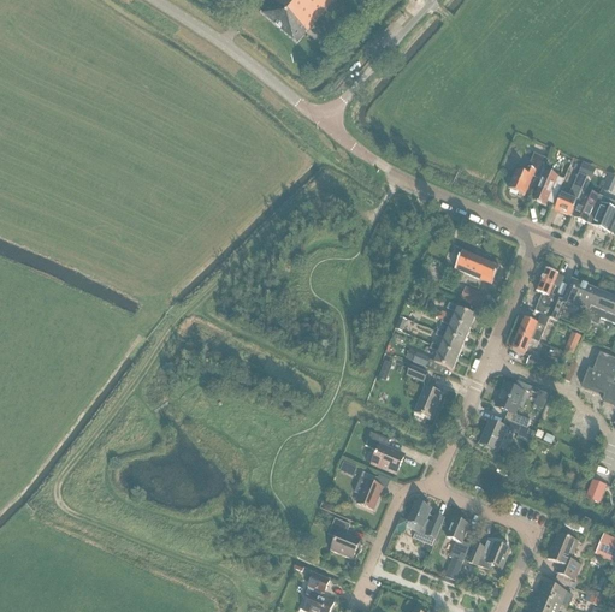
[(305,29),(305,30),(330,0),(266,0),(258,10),(295,42),(303,33),(302,31),(305,29)]
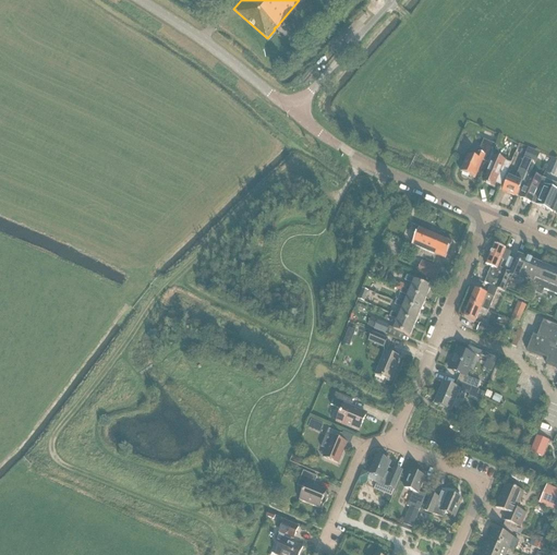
[(324,0),(322,3),(329,10),(338,0),(324,0)]
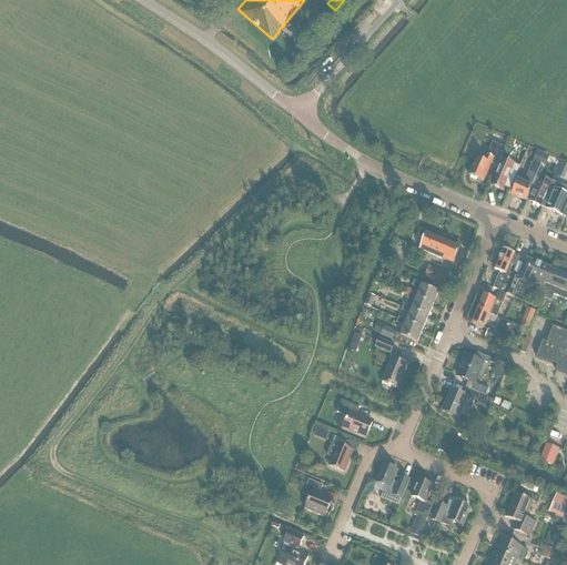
[(468,173),(482,179),(489,161),(495,163),(503,144),(492,140),(484,159),(475,155),(468,173)]
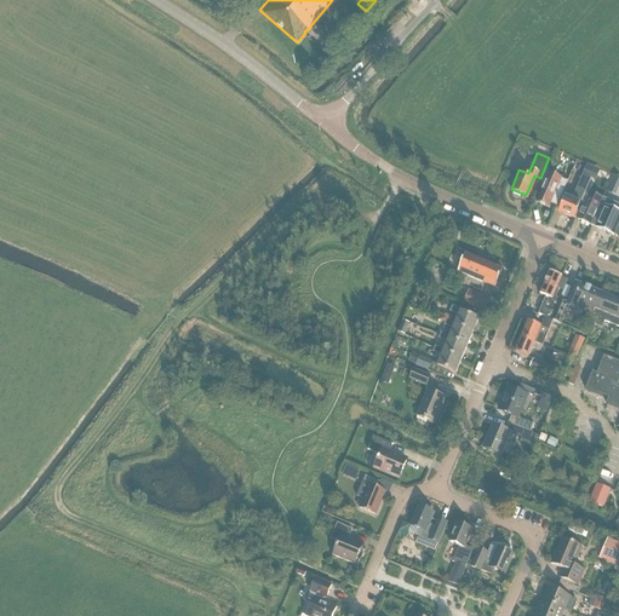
[(582,173),(589,176),(595,165),(586,161),(580,172),(582,173)]
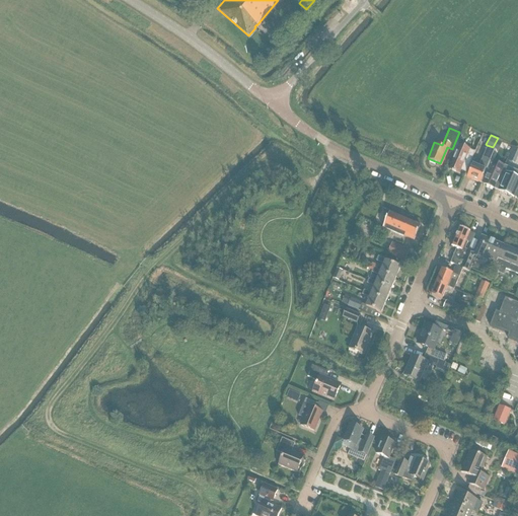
[(448,167),(458,171),(459,167),(464,170),(473,150),(459,144),(448,167)]
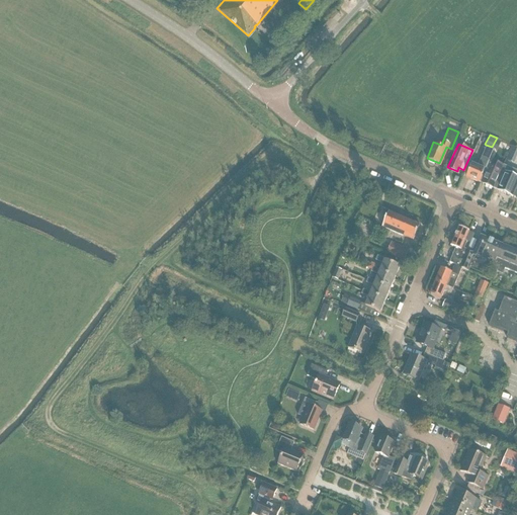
[(470,162),(466,173),(470,175),(469,176),(479,180),(488,159),(493,148),(492,147),(486,145),(482,154),(477,165),(470,162)]
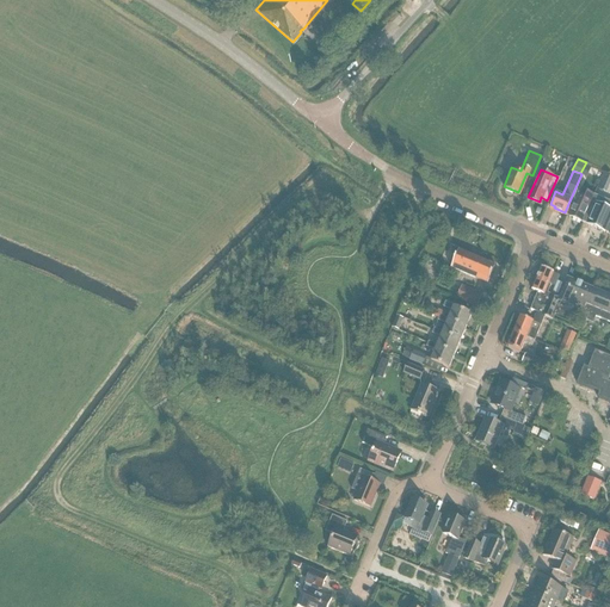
[(575,187),(565,212),(568,214),(581,220),(589,203),(592,193),(580,187),(579,189),(575,187)]
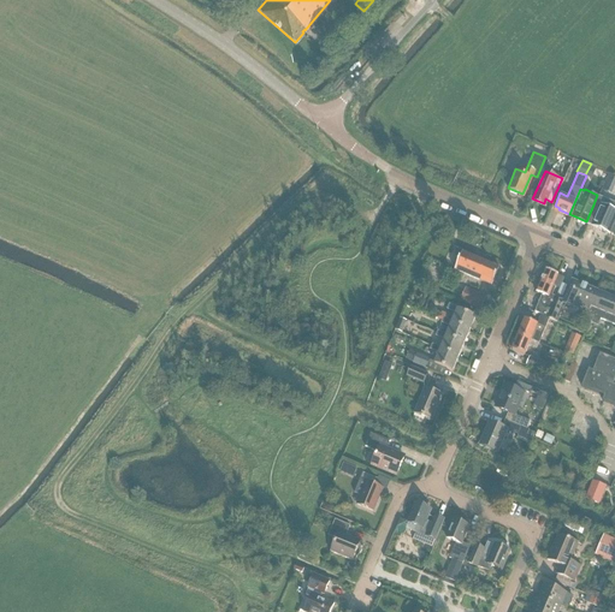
[(593,205),(586,221),(596,225),(596,226),(608,231),(614,218),(614,215),(614,202),(598,195),(593,205)]
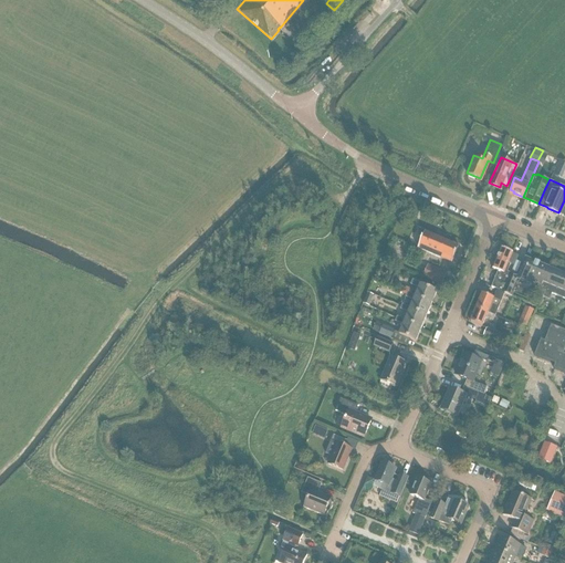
[(458,244),(424,230),(417,246),(451,260),(458,244)]
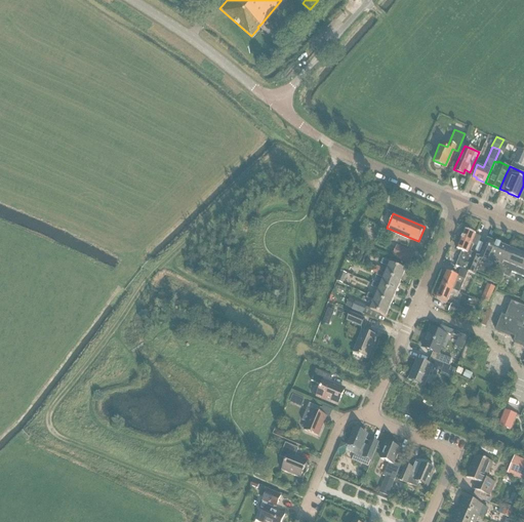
[(469,250),(472,243),(471,242),(475,232),(464,228),(455,247),(461,249),(455,264),(462,267),(462,268),(466,269),(473,252),(469,250)]
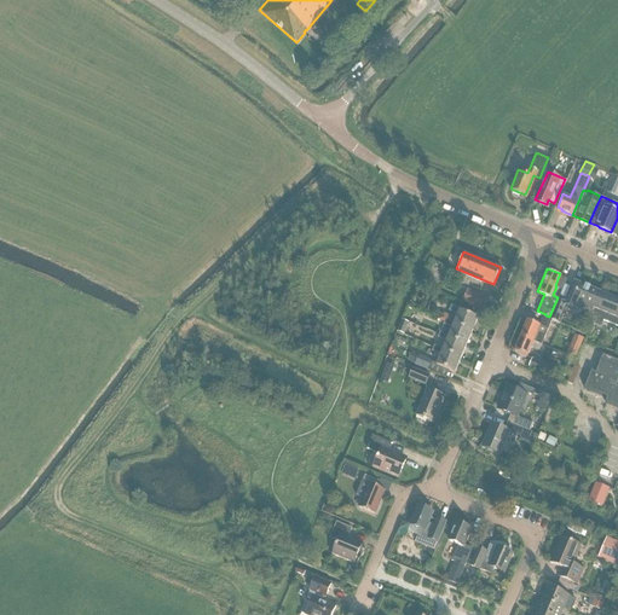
[(566,299),(558,296),(558,297),(549,317),(558,320),(565,302),(576,307),(577,303),(589,308),(588,311),(590,312),(587,319),(593,321),(595,315),(594,314),(595,312),(591,309),(599,290),(575,279),(566,299)]
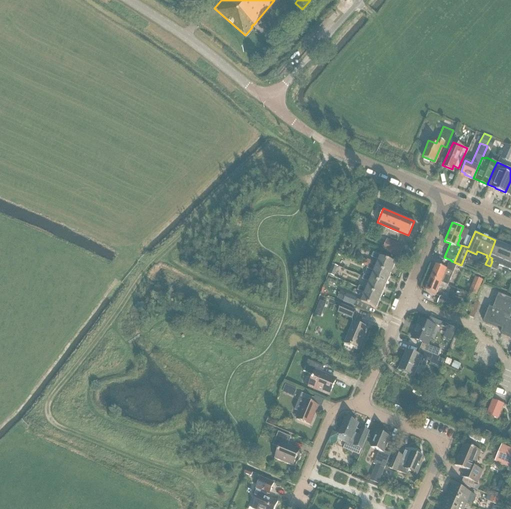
[(398,255),(402,244),(386,237),(381,249),(398,255)]
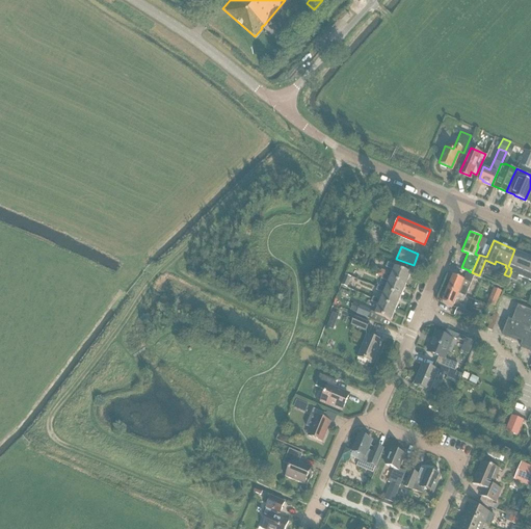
[(508,266),(511,268),(510,270),(511,271),(509,276),(515,279),(519,273),(530,279),(530,256),(514,249),(508,266)]
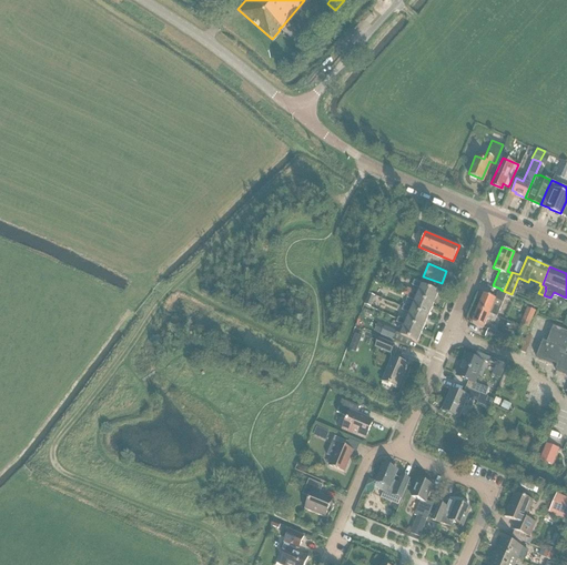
[(422,282),(413,279),(411,283),(419,286),(416,294),(415,296),(432,303),(437,291),(421,284),(422,282)]
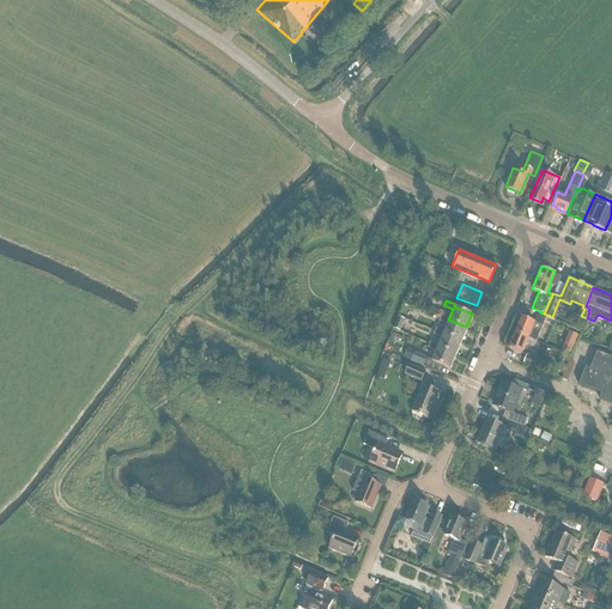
[(397,314),(404,316),(408,304),(403,302),(397,314)]
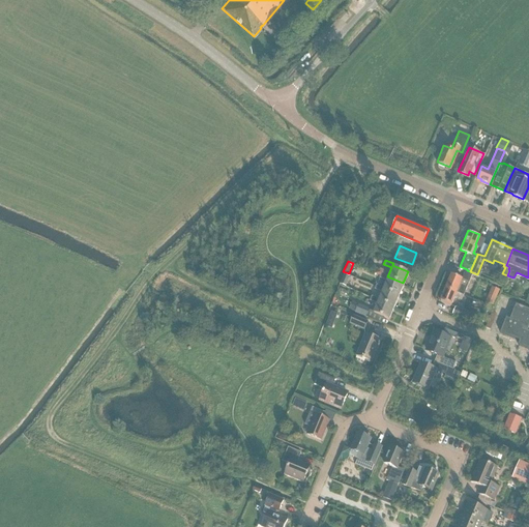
[(388,274),(383,272),(385,269),(375,265),(373,270),(380,273),(379,275),(386,279),(383,286),(383,288),(399,294),(403,283),(387,276),(388,274)]
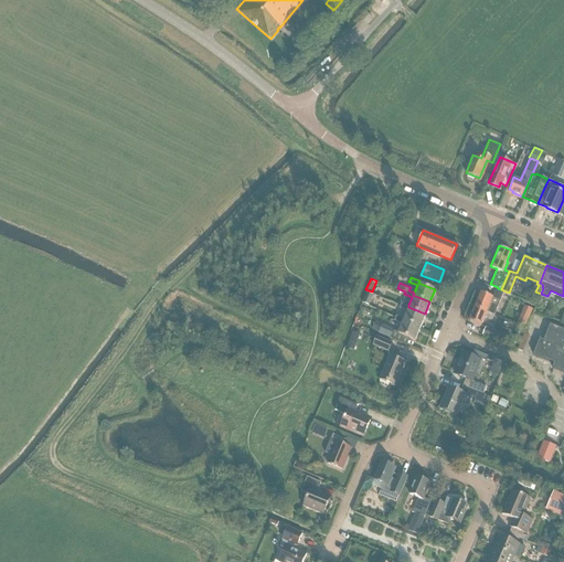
[(502,290),(495,287),(491,296),(480,290),(475,305),(492,313),(493,313),(502,290)]
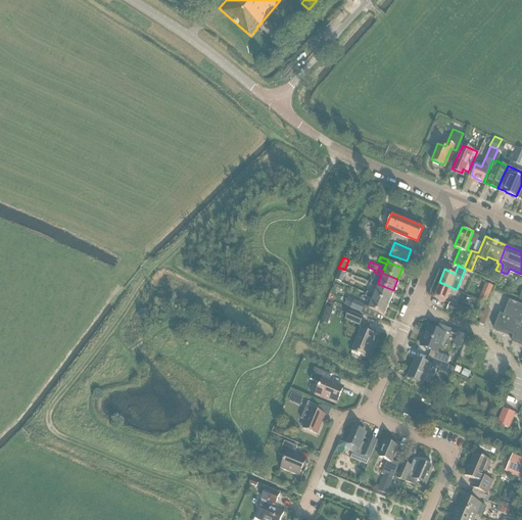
[(340,280),(344,270),(338,268),(334,277),(340,280)]
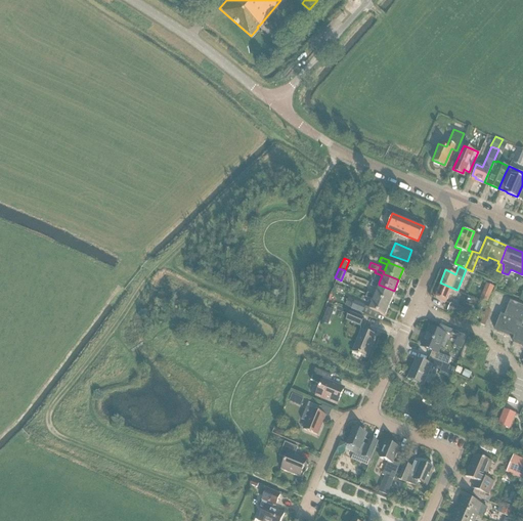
[(379,283),(372,279),(369,284),(378,287),(375,294),(374,296),(389,302),(394,291),(379,285),(379,283)]
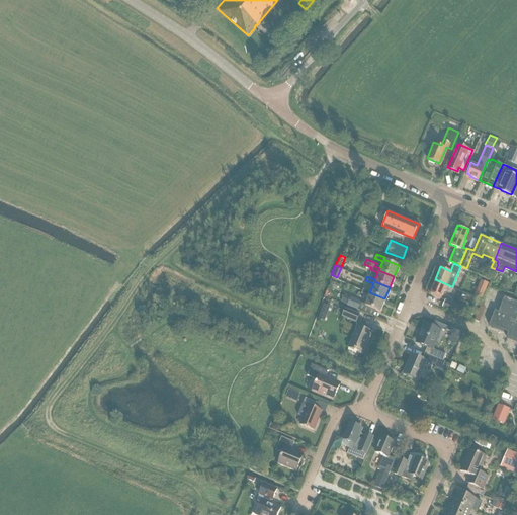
[(429,292),(440,296),(443,288),(449,291),(451,286),(435,279),(429,292)]
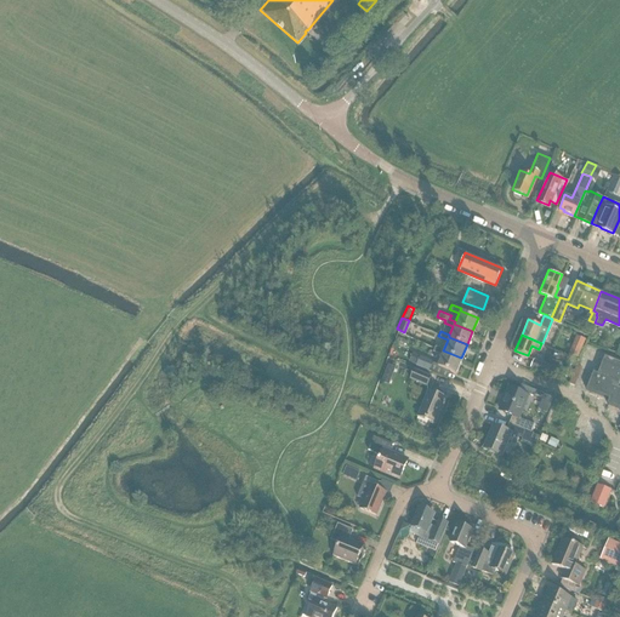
[(578,355),(582,341),(574,337),(568,352),(578,355)]
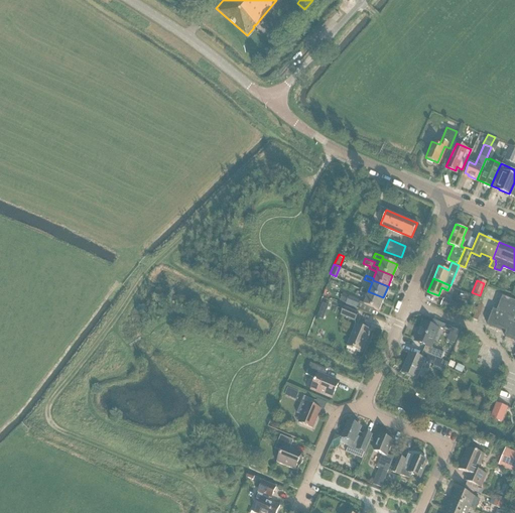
[(359,290),(367,293),(363,302),(378,309),(383,297),(368,291),(369,289),(361,286),(359,290)]
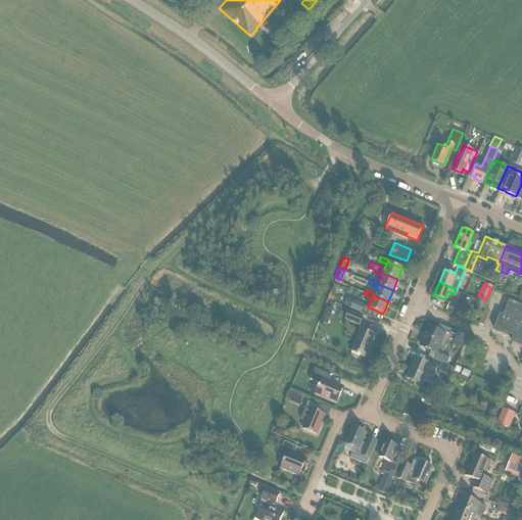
[(343,302),(349,305),(351,299),(352,297),(346,294),(343,302)]
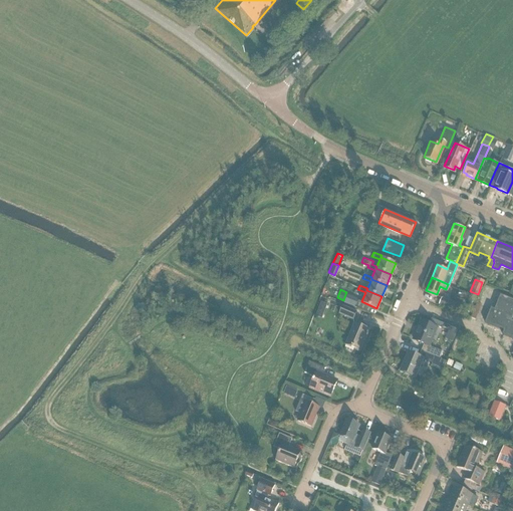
[(345,294),(343,300),(354,305),(357,297),(346,292),(345,294)]
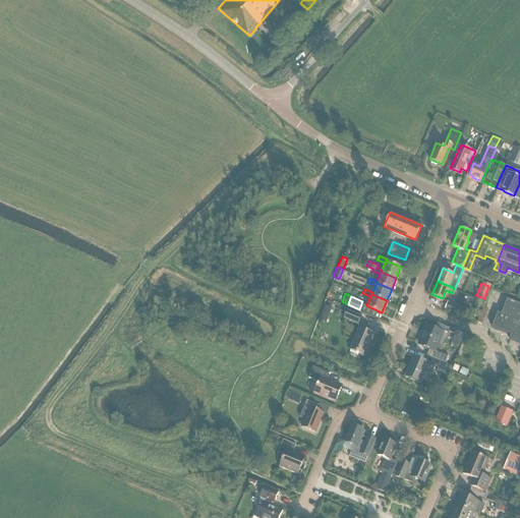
[(519,302),(506,297),(501,311),(497,310),(490,325),(506,331),(506,330),(510,332),(508,337),(519,341),(519,360),(519,362),(519,302)]
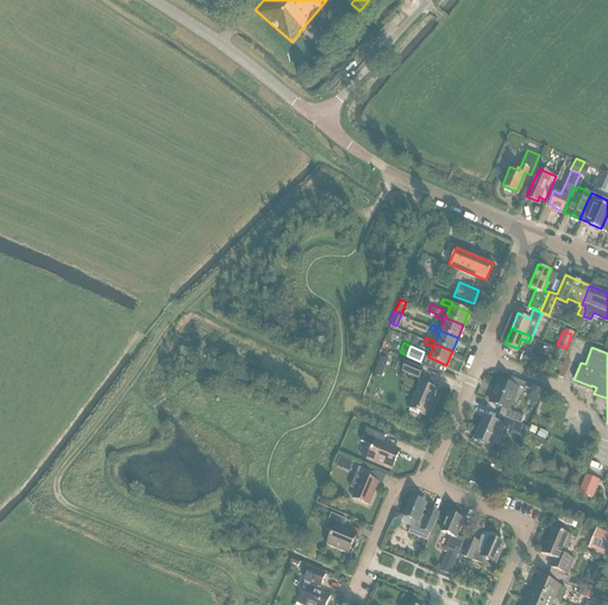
[(536,365),(539,358),(522,351),(519,359),(536,366),(536,365)]
